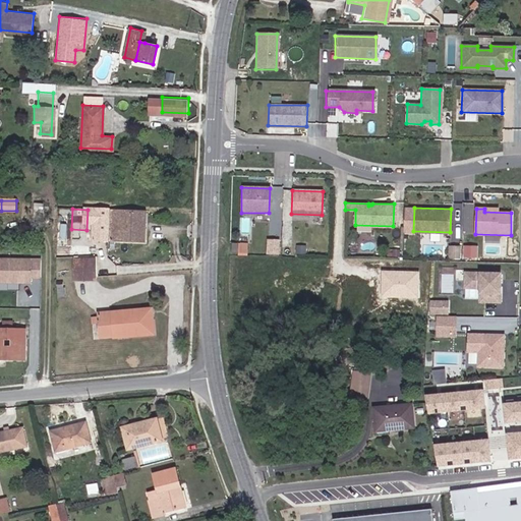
[(92,240),(100,241),(101,210),(94,210),(92,240)]
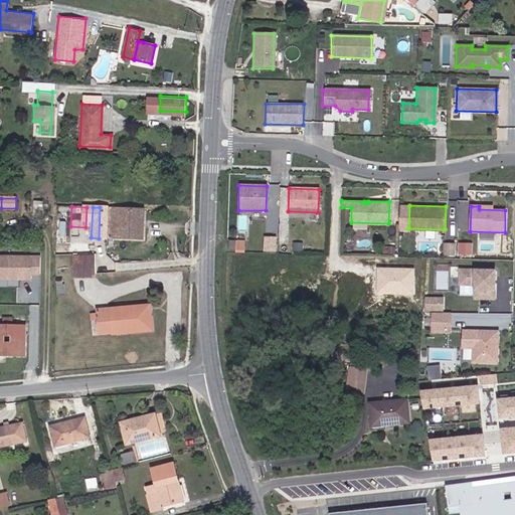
[(100,207),(99,238),(143,239),(142,208),(100,207)]
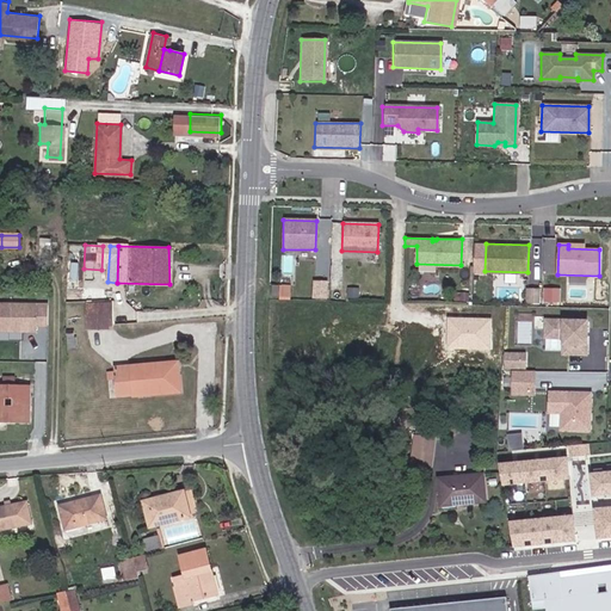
[(328,282),(313,281),(312,298),(328,300),(328,282)]
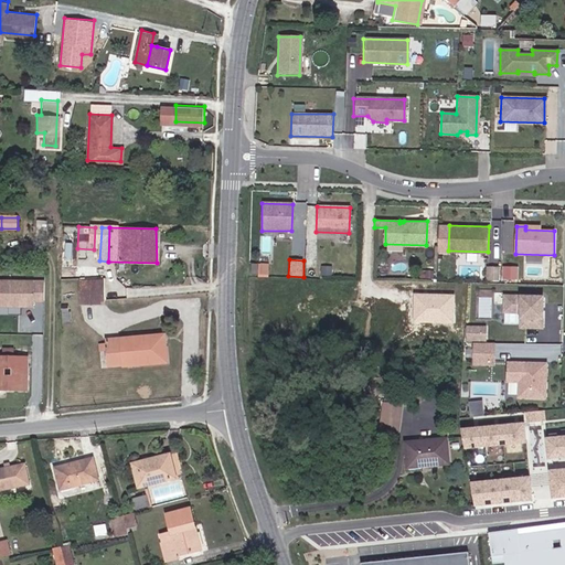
[(76,266),(76,276),(99,276),(99,266),(76,266)]
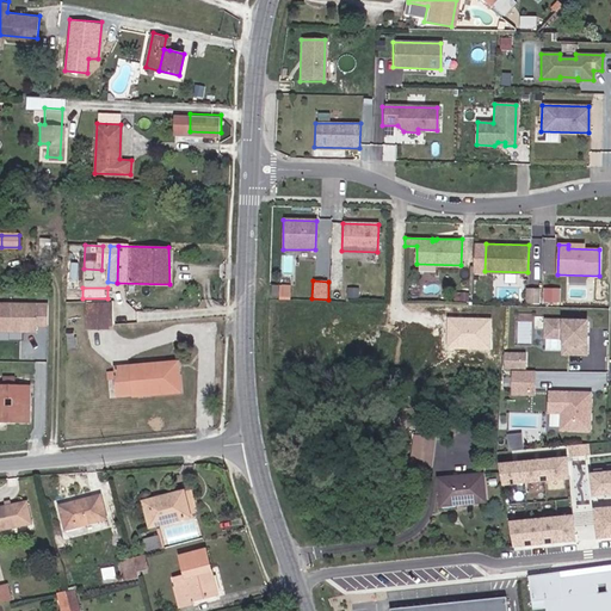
[(545,288),(545,301),(562,301),(562,288),(545,288)]
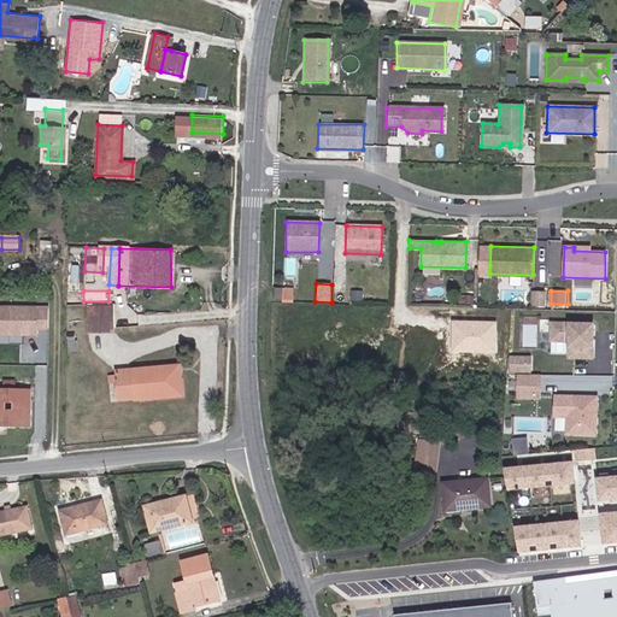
[(106,304),(80,305),(80,328),(106,328),(106,304)]
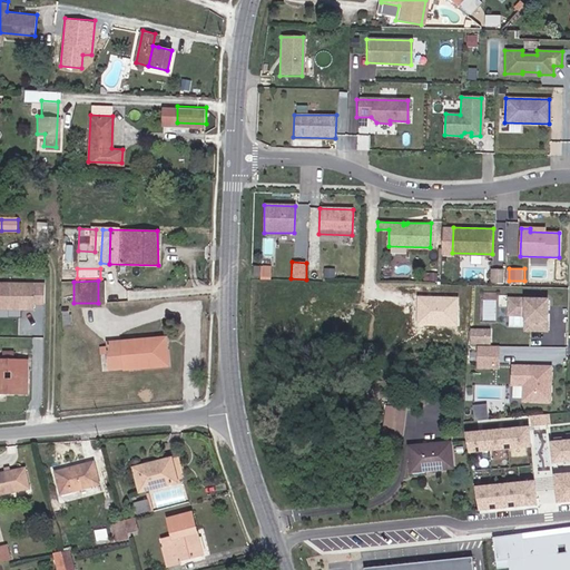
[(46,283),(0,282),(0,310),(35,311),(35,306),(46,307),(46,283)]
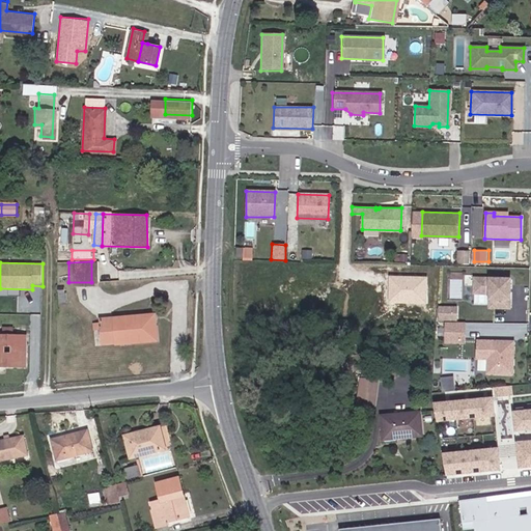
[(427,277),(388,276),(387,303),(427,304),(427,277)]
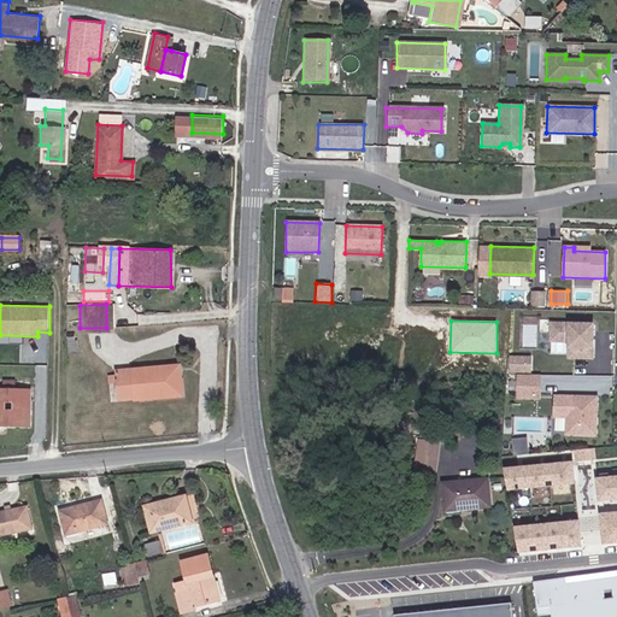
[(592,336),(592,325),(551,323),(551,341),(569,341),(568,358),(591,359),(592,340),(589,340),(589,336),(592,336)]
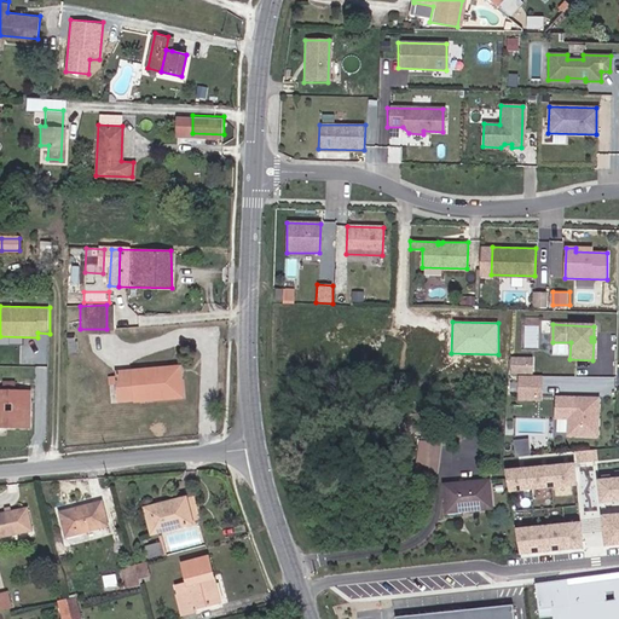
[(533,357),(512,357),(512,372),(533,372),(533,357)]
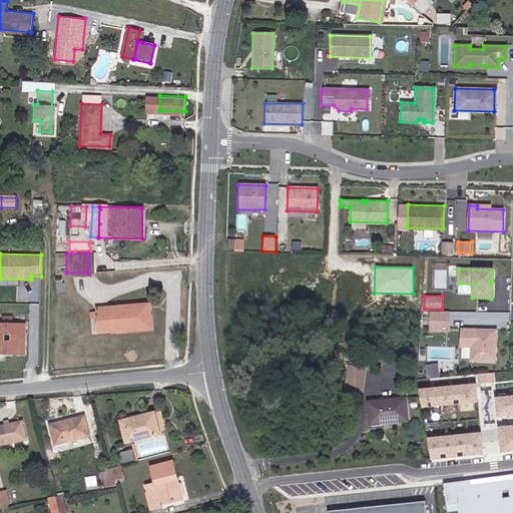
[(153,303),(114,304),(114,307),(109,307),(109,313),(114,313),(115,328),(154,327),(153,303)]
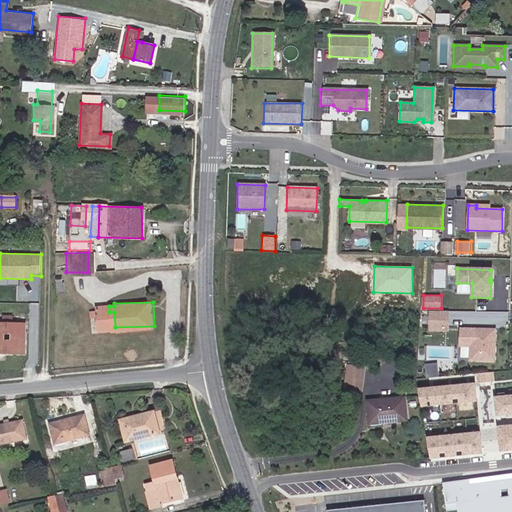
[(448,312),(431,312),(430,327),(448,328),(448,312)]
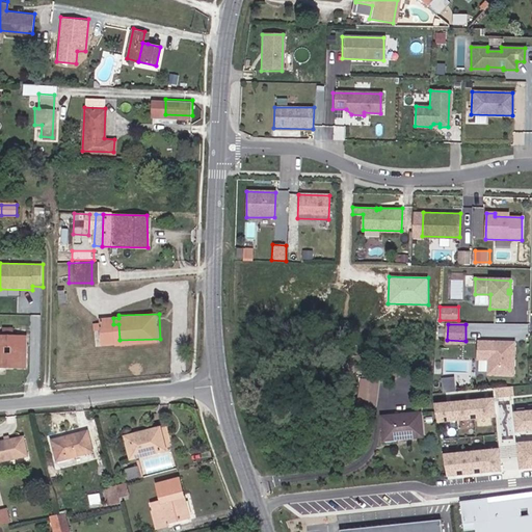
[(23,337),(0,337),(0,368),(23,369),(23,337)]
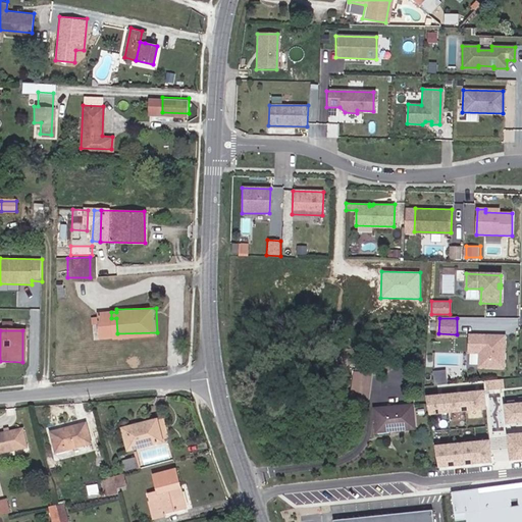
[(487,337),(470,336),(470,356),(480,356),(480,371),(505,371),(505,337),(494,337),(494,340),(487,338),(487,337)]
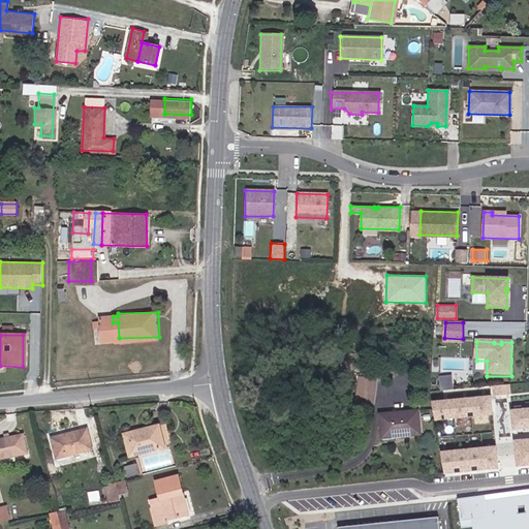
[(453,374),(440,375),(441,389),(454,387),(453,374)]
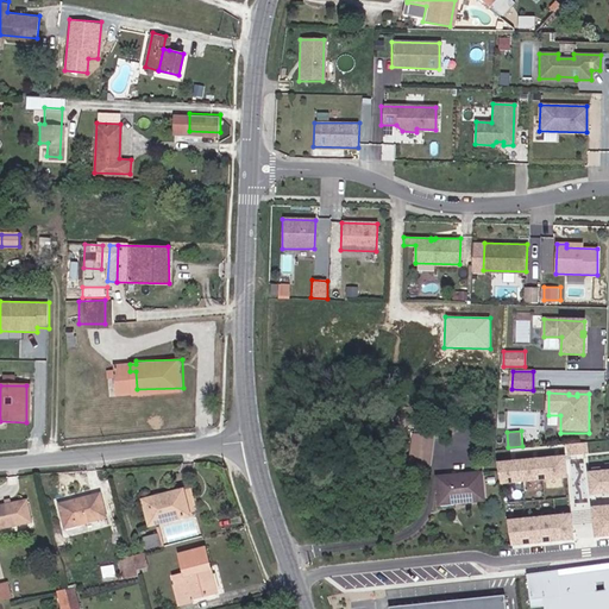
[(428,433),(413,432),(412,463),(426,464),(428,433)]
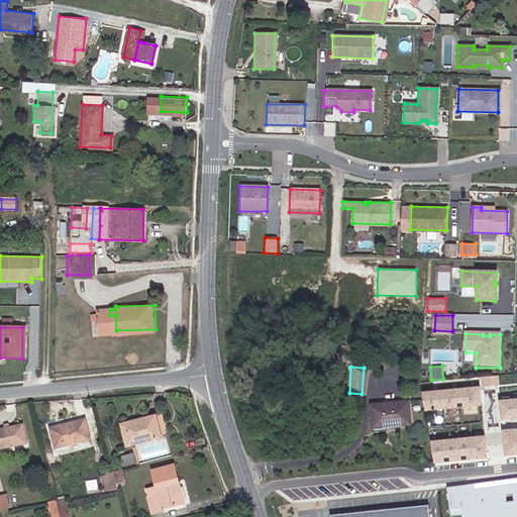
[(483,376),(484,385),(501,384),(500,375),(483,376)]
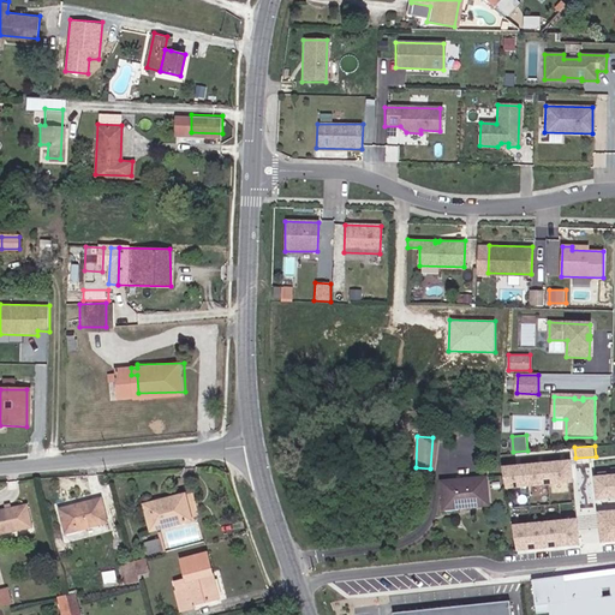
[(572,460),(501,466),(506,490),(574,484),(572,460)]
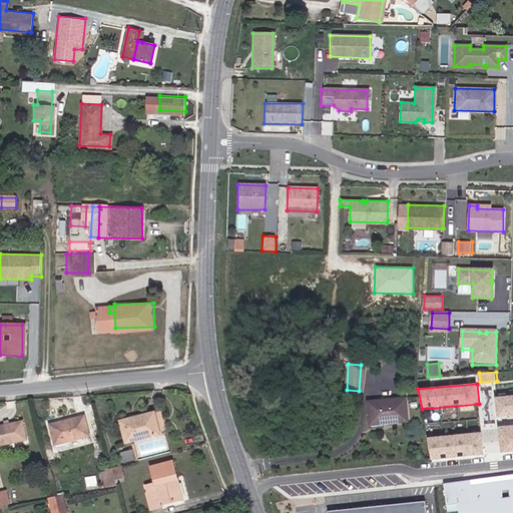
[(388,417),(388,423),(408,421),(406,399),(368,401),(369,418),(388,417)]
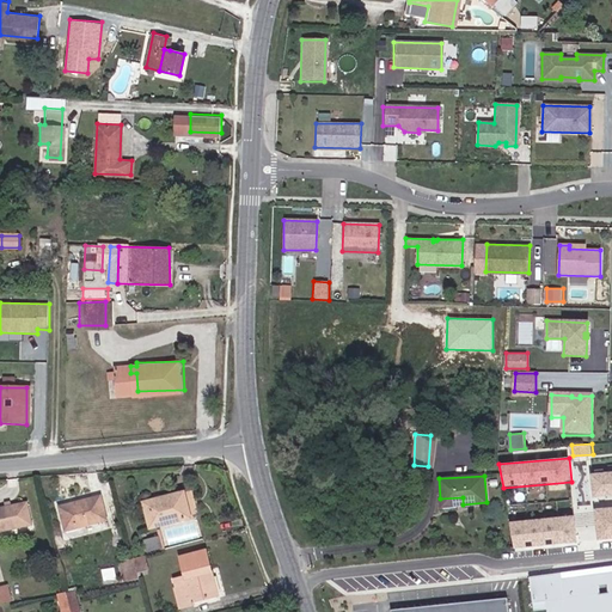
[(611,487),(594,489),(599,539),(611,537),(611,487)]
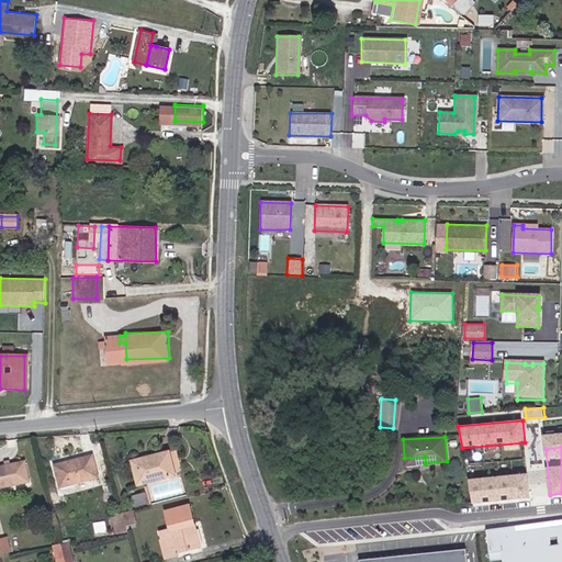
[(161,454),(125,463),(131,487),(167,478),(161,454)]
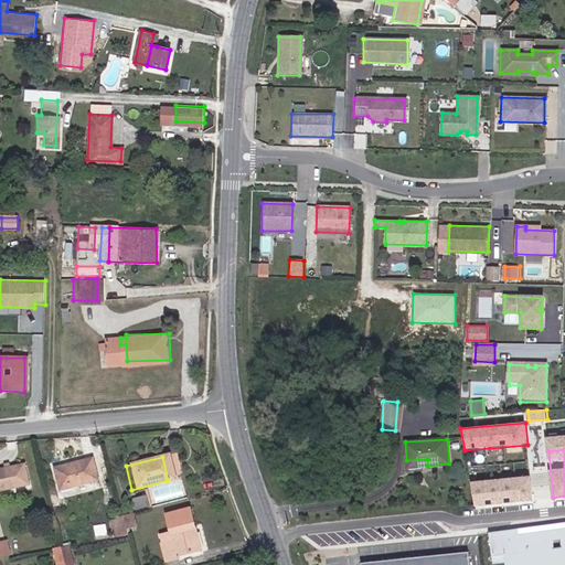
[(88,462),(50,472),(56,494),(94,484),(88,462)]
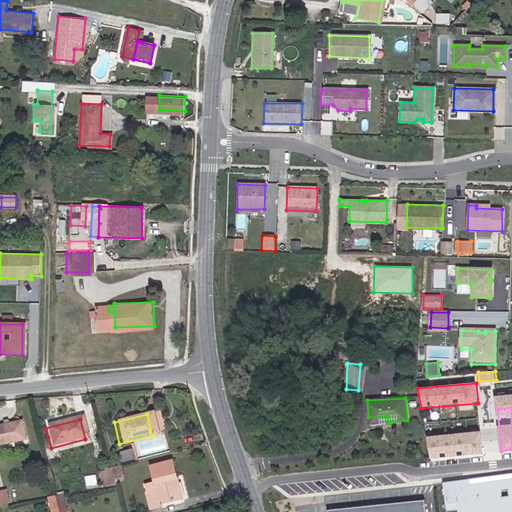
[(20,421),(0,424),(0,444),(24,441),(20,421)]
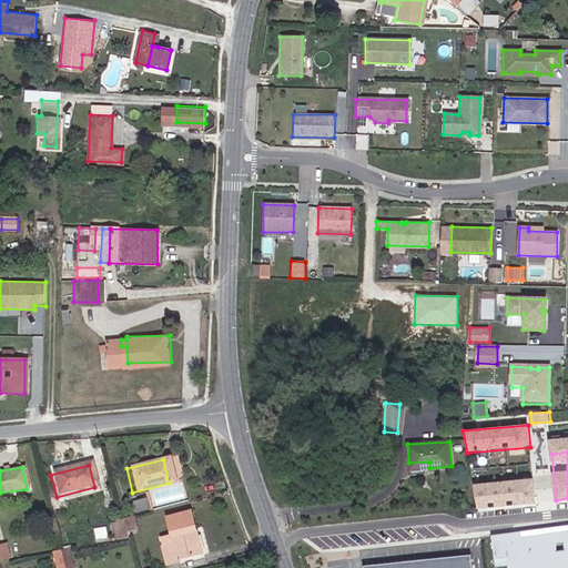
[(533,479),(473,485),(477,510),(536,504),(533,479)]
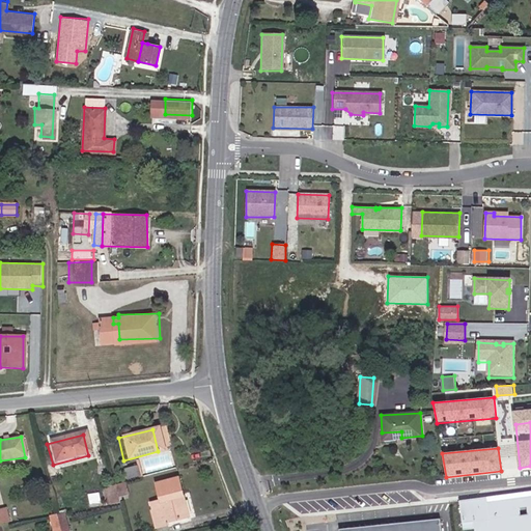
[(129,478),(141,475),(139,464),(127,467),(129,478)]
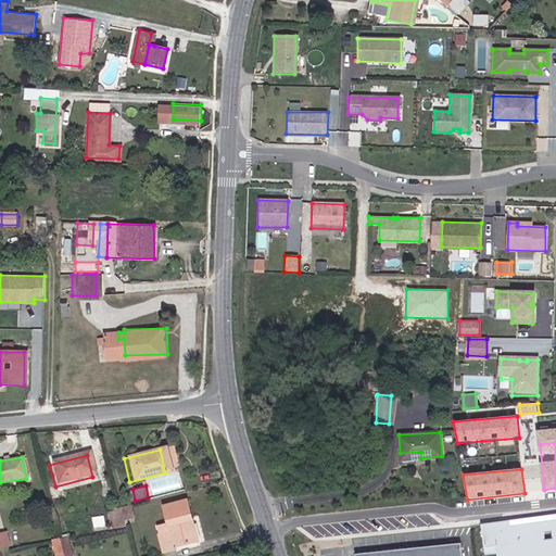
[(189,504),(168,509),(174,529),(161,532),(166,550),(177,547),(177,544),(198,539),(189,504)]
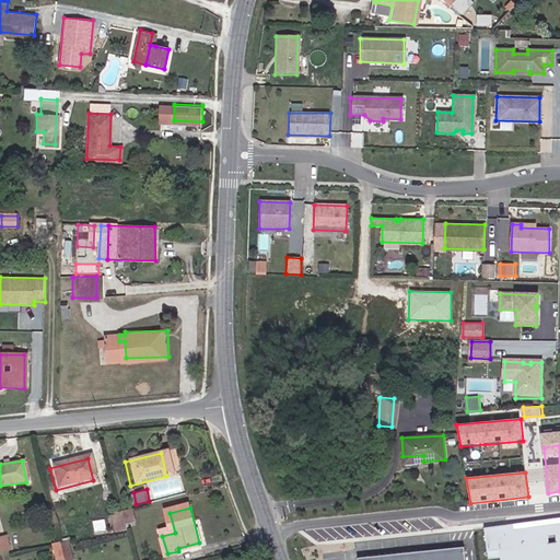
[(132,509),(121,511),(126,525),(137,523),(132,509)]
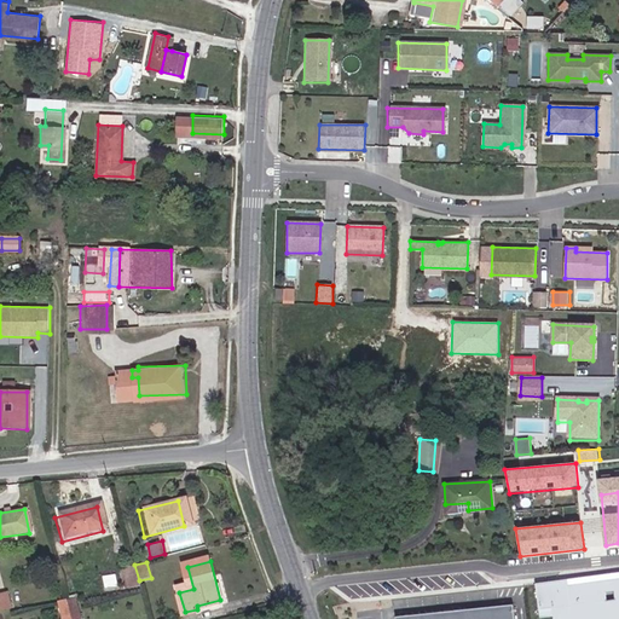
[(618,618),(618,573),(534,584),(539,618),(545,618),(554,618),(618,618)]
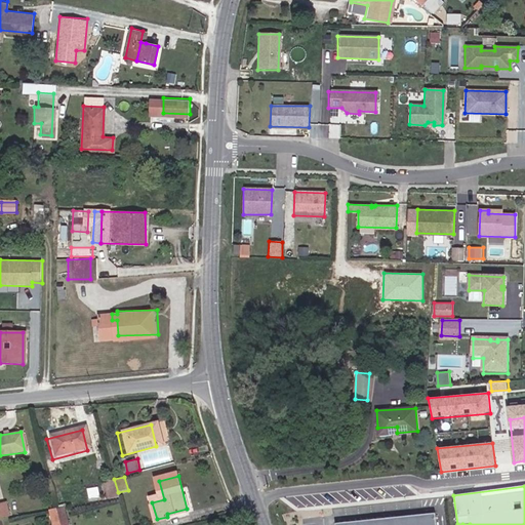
[(5,505),(0,505),(0,520),(9,519),(5,505)]
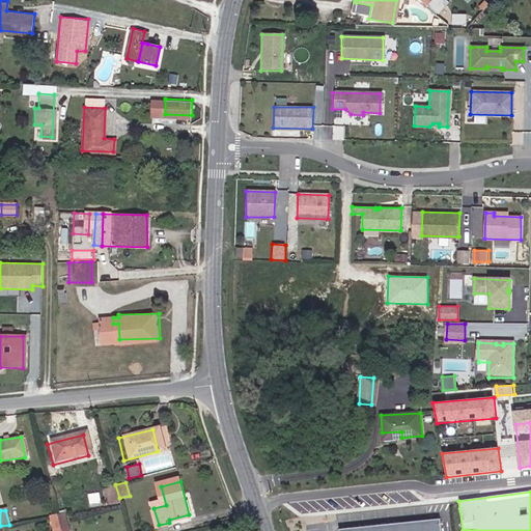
[(68,530),(64,513),(56,515),(59,530),(68,530)]
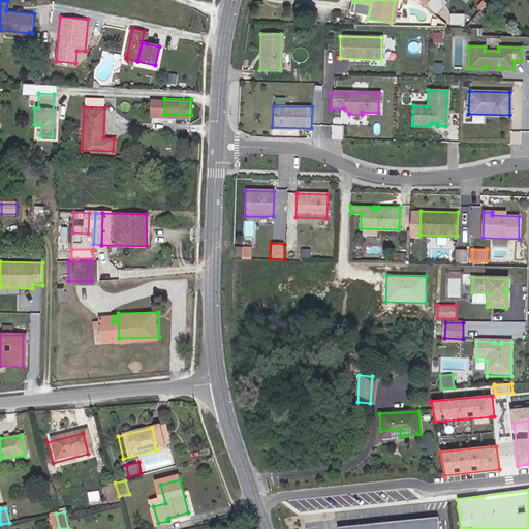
[(59,528),(56,514),(44,516),(48,528),(59,528)]
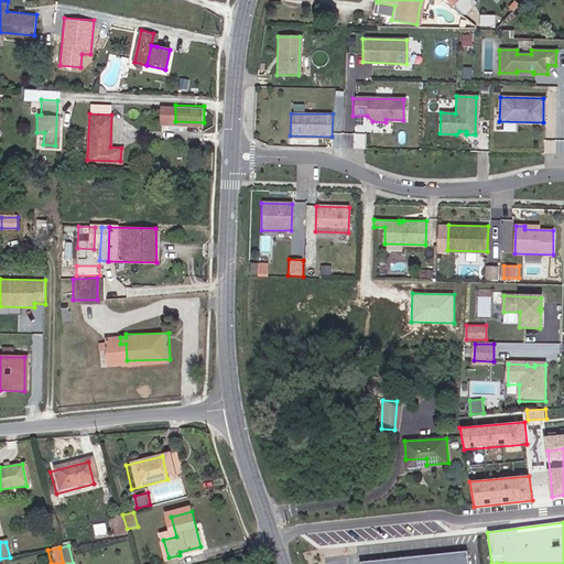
[(467,563),(467,552),(360,563),(467,563)]
